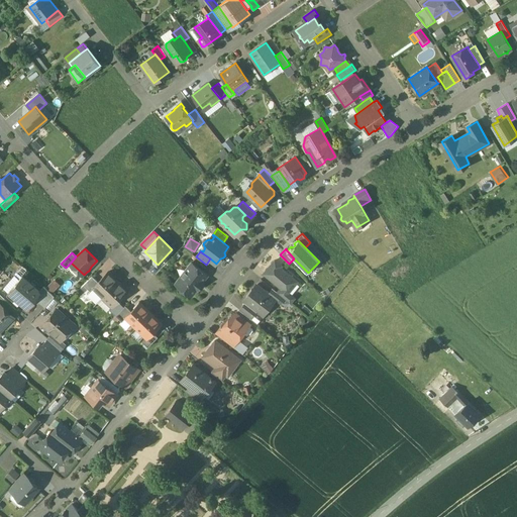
[(297,281),(280,267),(282,266),(275,261),(265,274),(282,288),(288,293),(288,292),(297,281)]
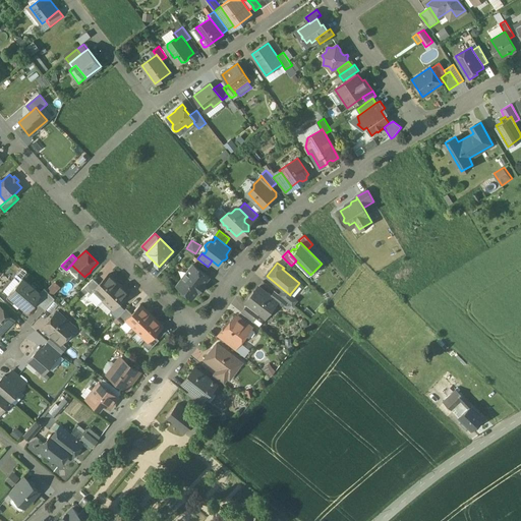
[(209,277),(193,265),(177,285),(193,297),(198,291),(199,292),(205,285),(204,284),(209,277)]
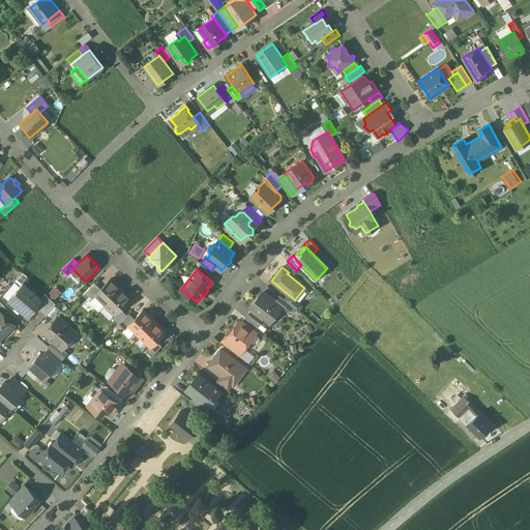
[(121,288),(112,278),(101,289),(95,295),(96,295),(106,304),(121,288)]
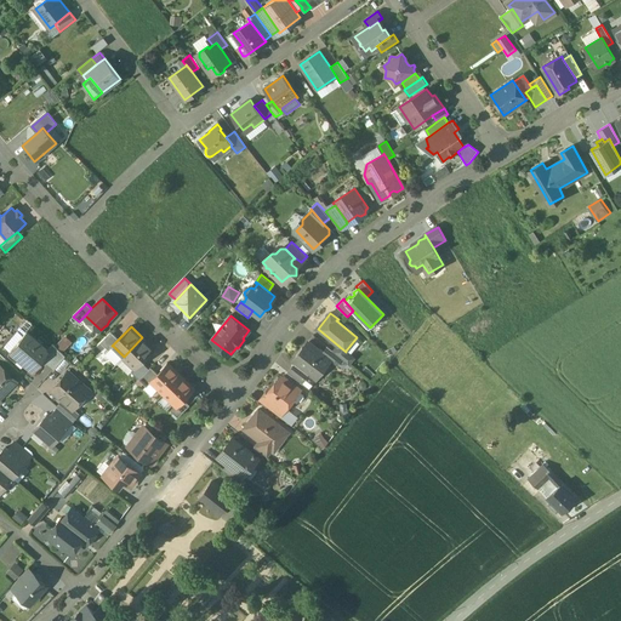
[(47,349),(26,331),(9,351),(30,370),(41,358),(47,351),(47,349)]
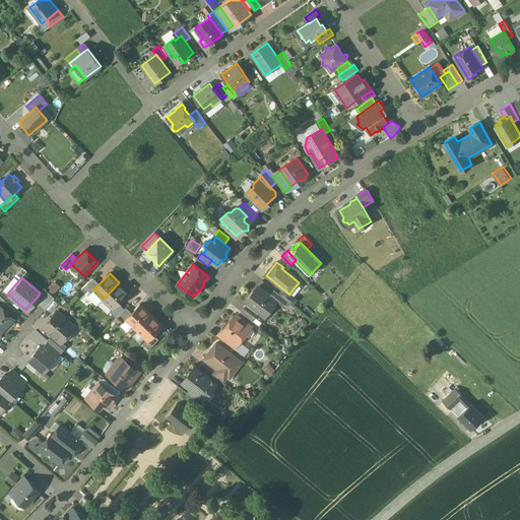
[(93,277),(84,286),(91,293),(94,289),(93,289),(100,283),(93,277)]
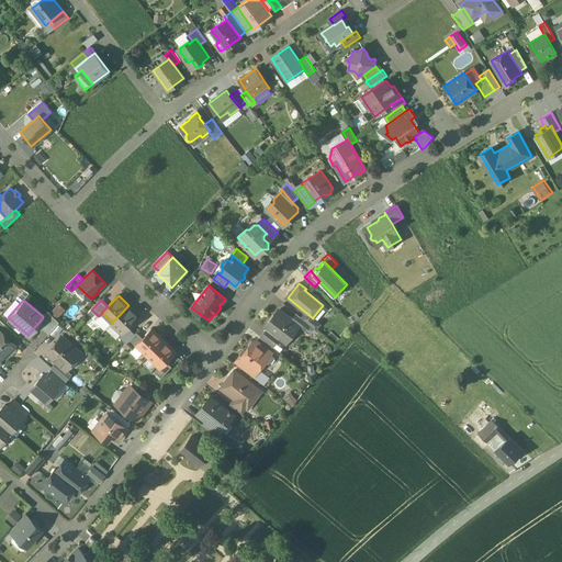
[(128,305),(112,323),(122,333),(123,334),(128,327),(139,316),(128,305)]
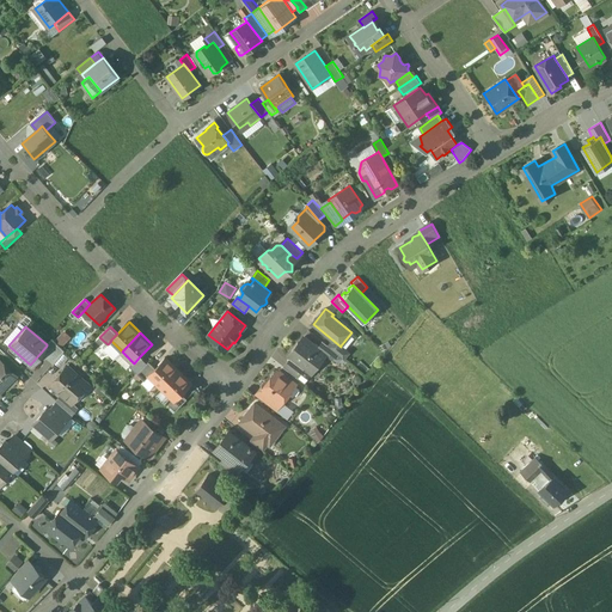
[(305,337),(299,343),(298,343),(292,350),(294,352),(289,356),(291,359),(288,361),(294,365),(297,362),(304,368),(307,371),(313,369),(319,361),(322,362),(326,355),(328,354),(318,348),(318,347),(305,337)]
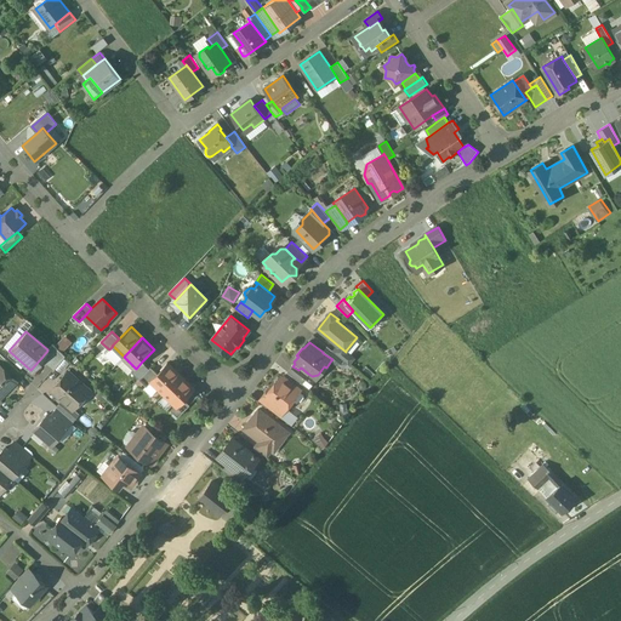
[(52,343),(47,349),(47,351),(41,358),(53,369),(66,355),(52,343)]
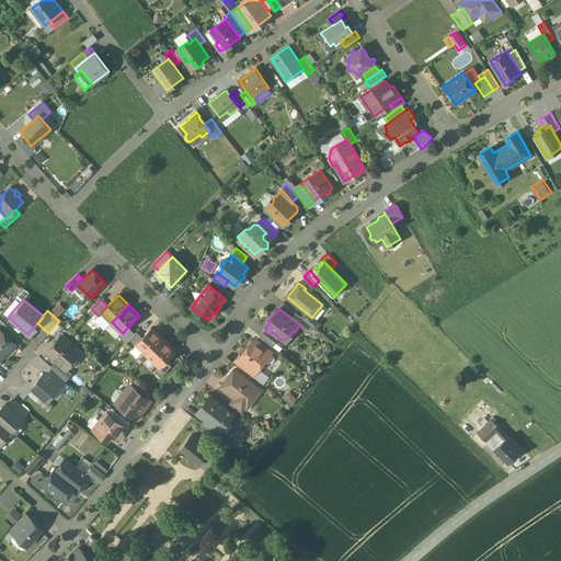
[(301,317),(296,312),(292,318),(292,319),(300,324),(299,325),(305,330),(309,323),(301,317)]
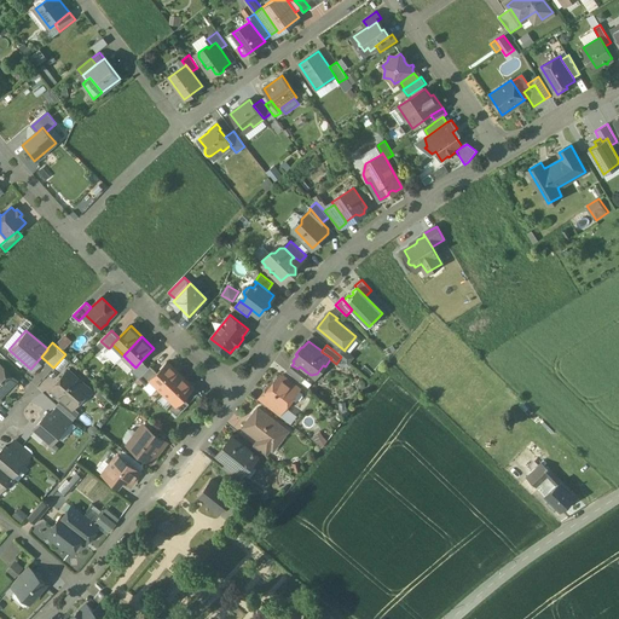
[(345,351),(337,345),(333,350),(341,357),(348,363),(353,357),(345,350),(345,351)]
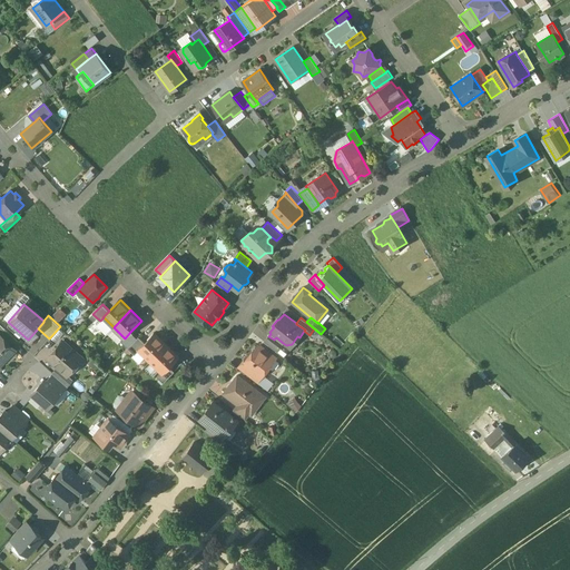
[(18,343),(3,328),(0,332),(0,335),(13,347),(18,343)]
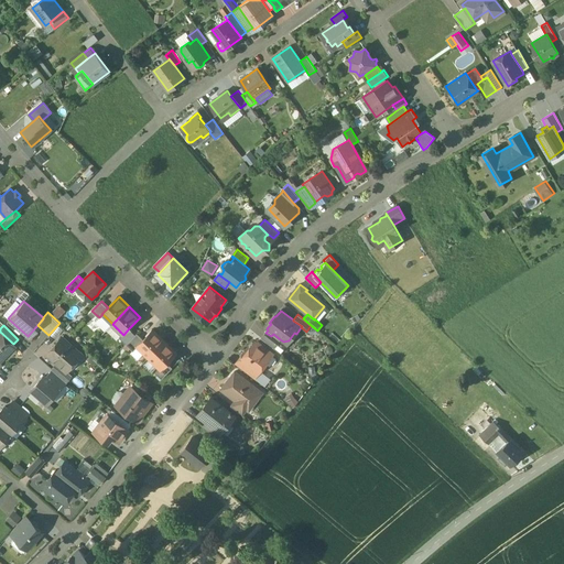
[(129,328),(123,335),(122,334),(120,337),(127,344),(136,335),(129,328)]
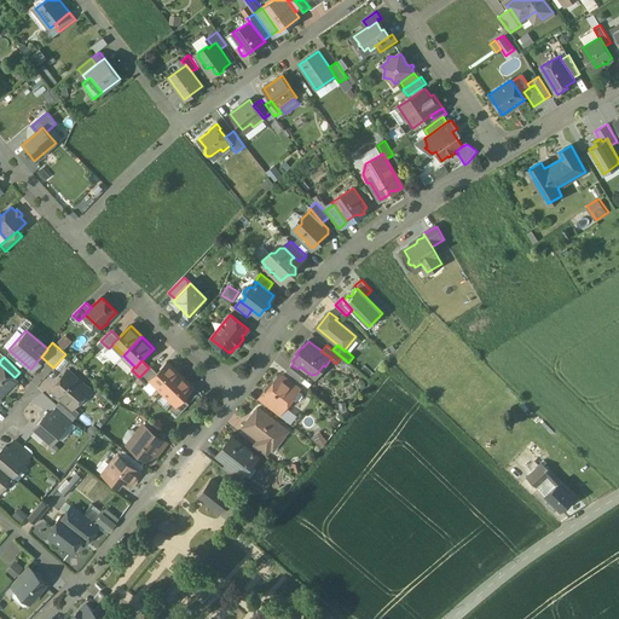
[(180,375),(167,363),(157,372),(150,380),(151,380),(163,392),(180,375)]
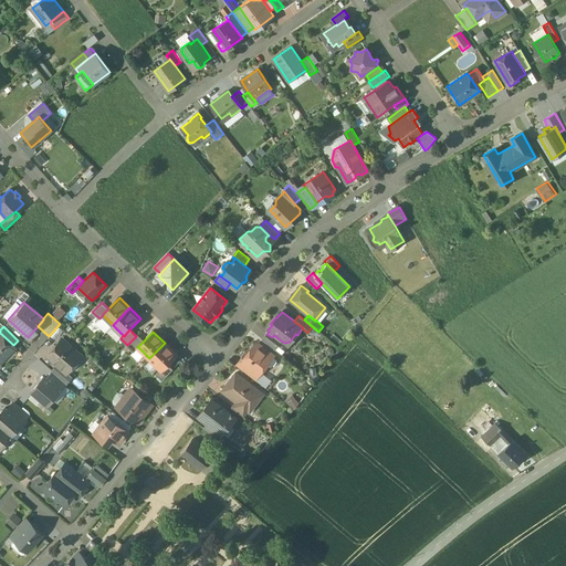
[(0,362),(14,347),(13,345),(0,333),(0,362)]
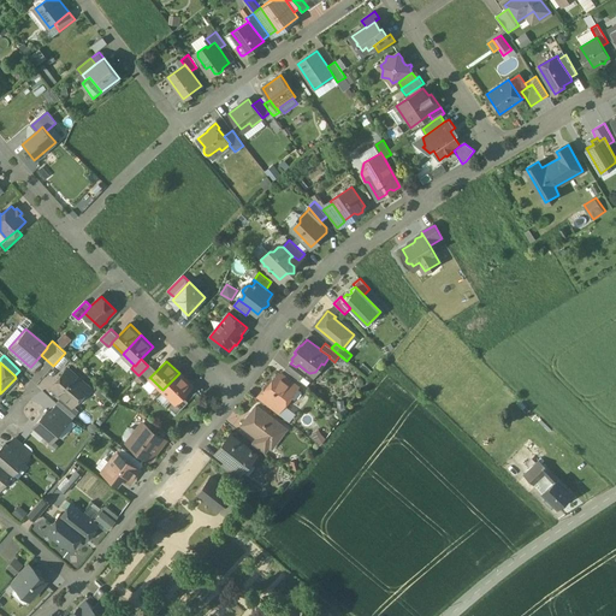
[(157,371),(149,363),(148,366),(138,375),(146,383),(150,378),(149,378),(157,371)]
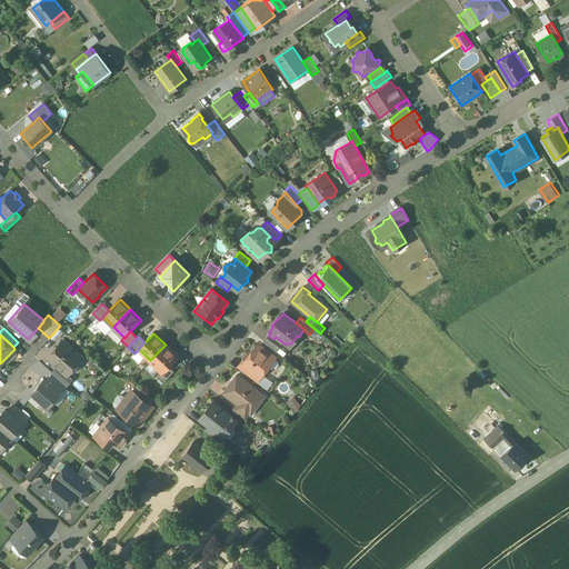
[(276,337),(273,339),(268,336),(265,341),(276,350),(282,342),(276,337)]
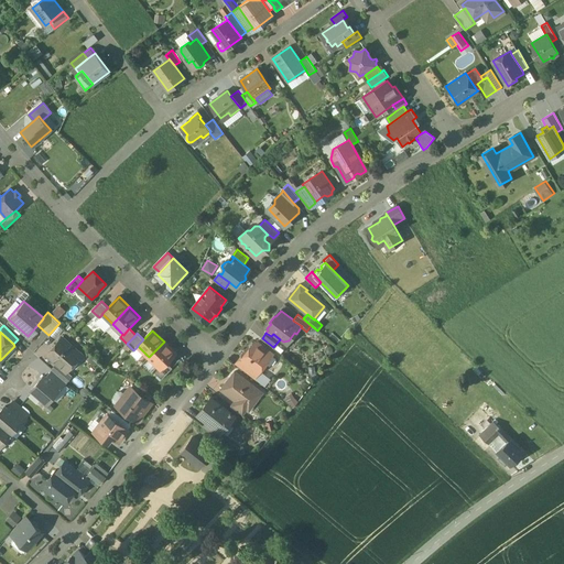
[(82,355),(62,337),(53,347),(55,349),(50,355),(55,359),(54,360),(57,362),(66,370),(67,371),(82,355)]
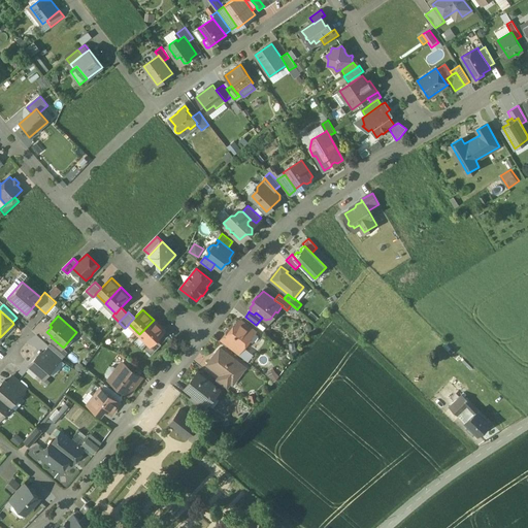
[(165,330),(154,320),(139,334),(151,345),(156,340),(165,330)]
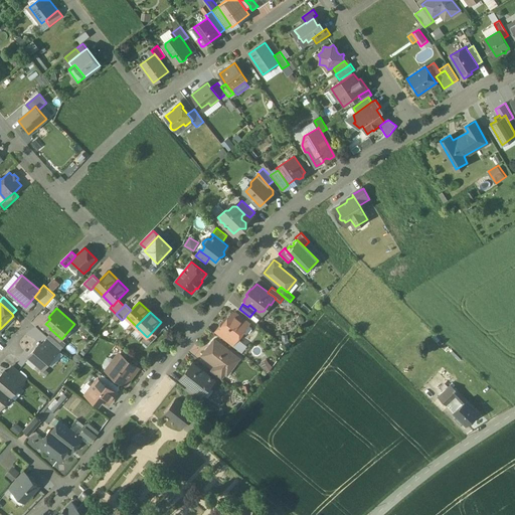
[(228,320),(226,323),(225,322),(217,333),(231,344),(239,334),(240,334),(242,334),(244,332),(244,329),(243,328),(247,323),(234,313),(230,313),(228,316),(228,320)]
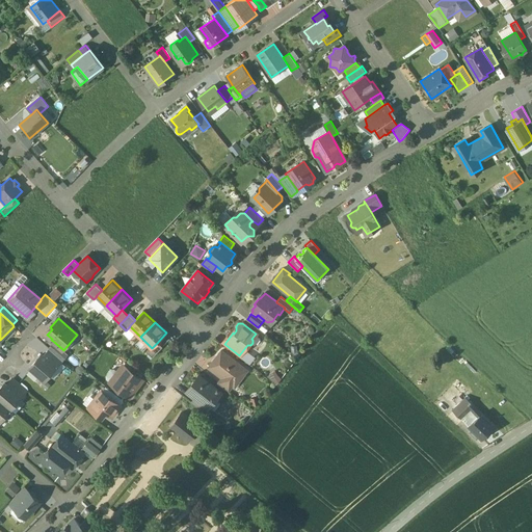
[(62,349),(54,342),(49,348),(57,355),(62,349)]
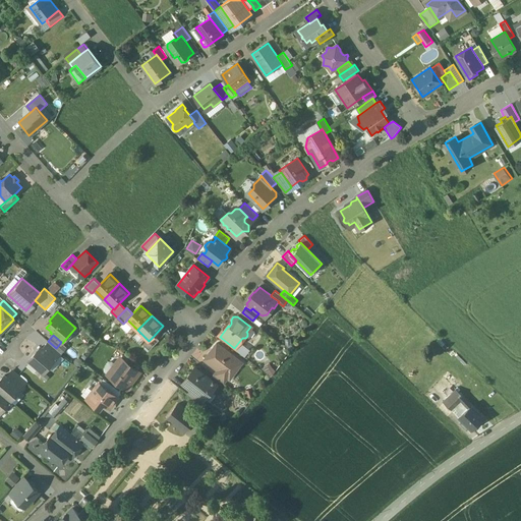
[(154,336),(149,341),(145,345),(150,350),(159,340),(154,336)]
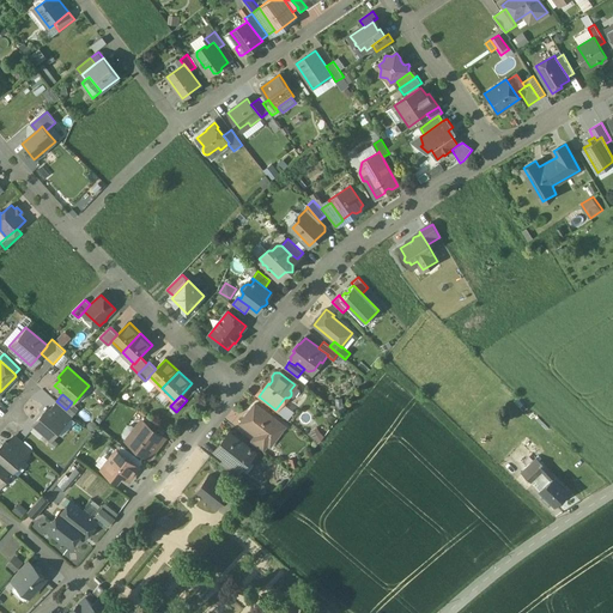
[(66,410),(56,401),(49,410),(59,418),(66,410)]
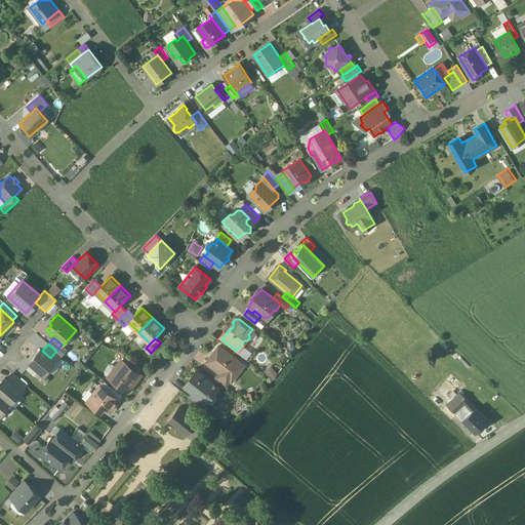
[(245,365),(218,345),(206,361),(219,372),(220,371),(230,379),(231,378),(233,380),(245,365)]
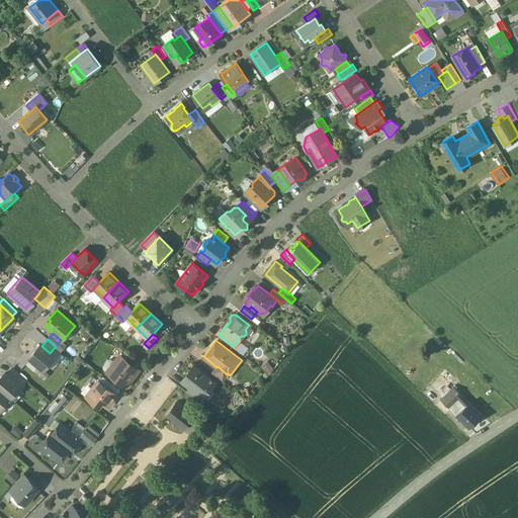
[(41,346),(39,345),(28,357),(44,370),(54,358),(55,359),(62,351),(56,346),(50,353),(41,346)]
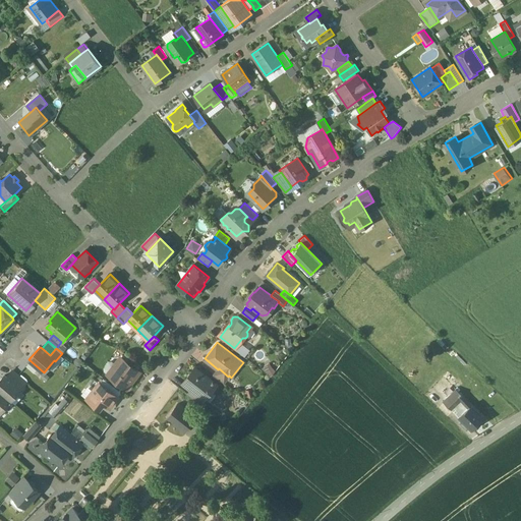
[(142,366),(126,354),(122,359),(138,371),(142,366)]
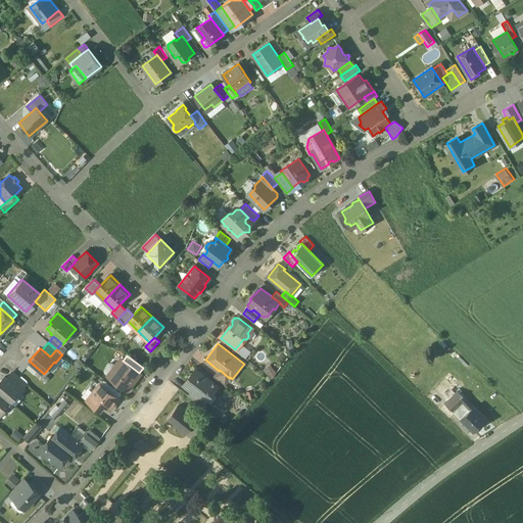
[(139,373),(123,361),(110,376),(116,381),(117,384),(120,386),(124,386),(128,389),(140,373),(139,373)]
